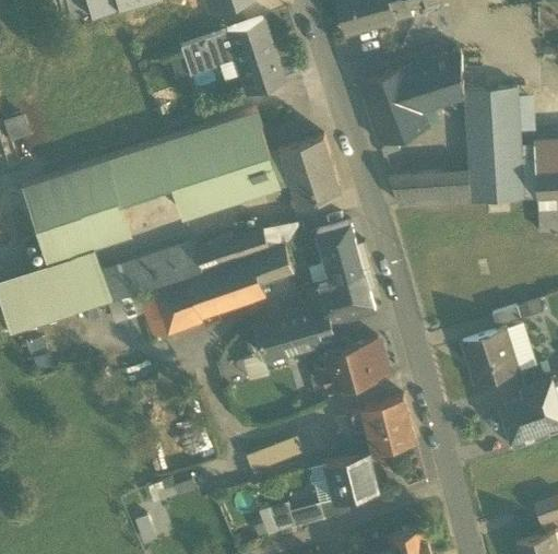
[(121,15),(117,0),(86,0),(95,23),(121,15)]
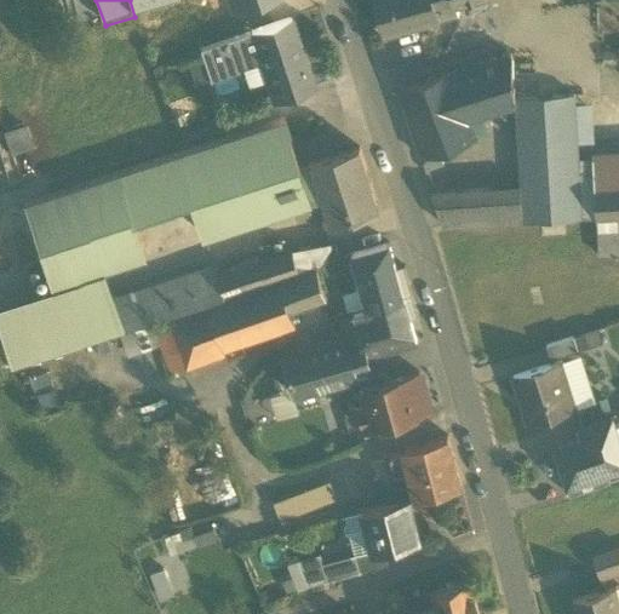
[(175,0),(130,0),(135,17),(177,4),(175,0)]
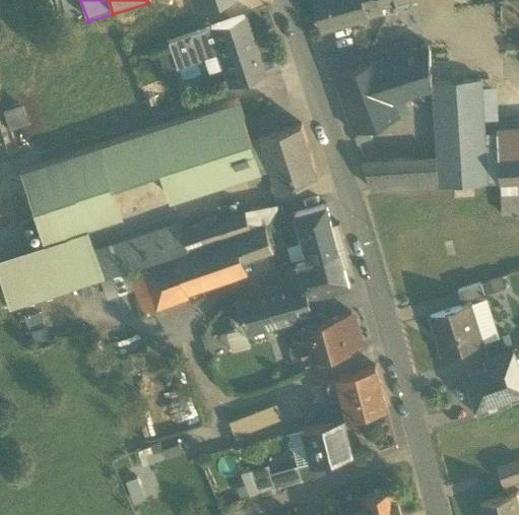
[(226,0),(190,0),(194,11),(213,5),(226,0)]
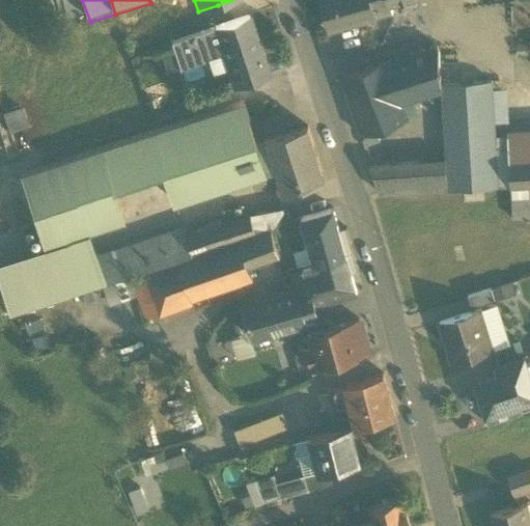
[(231,0),(218,5),(226,29),(250,21),(242,0),(231,0)]
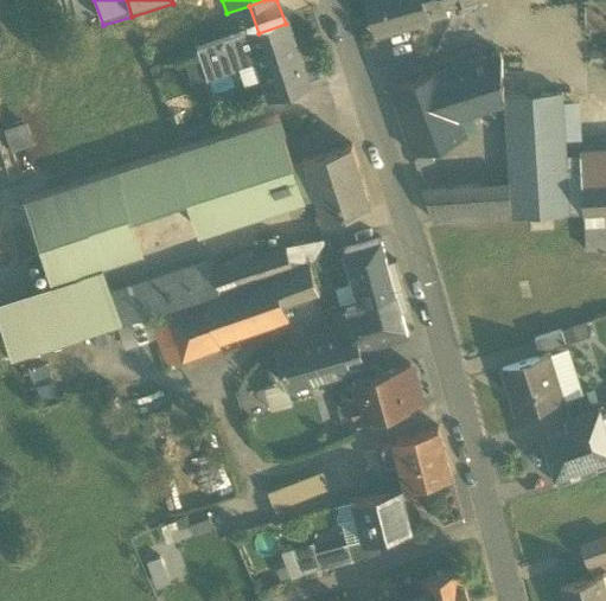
[(421,0),(362,0),(375,43),(428,26),(421,0)]
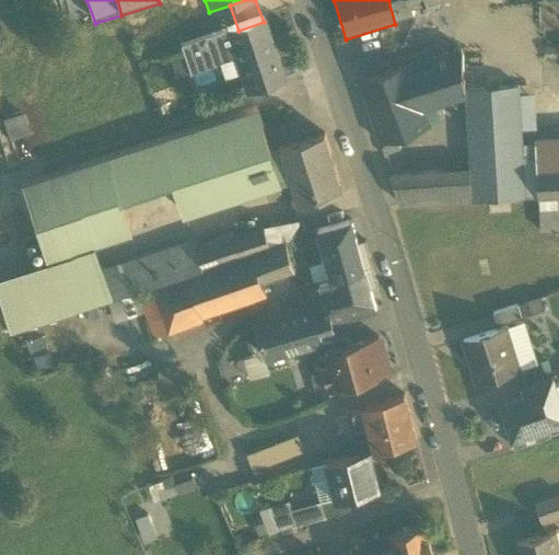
[(388,0),(395,24),(412,19),(409,11),(406,0),(388,0)]
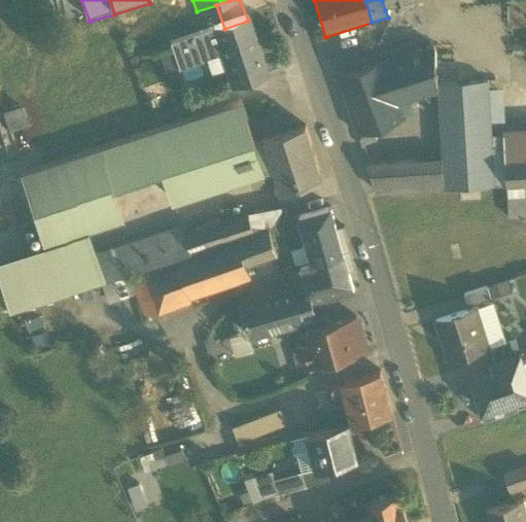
[(412,2),(411,0),(382,0),(385,10),(412,2)]
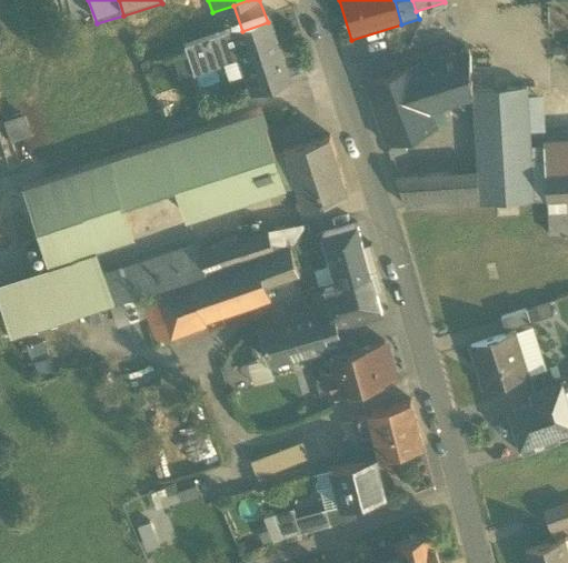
[(242,31),(232,34),(240,58),(247,78),(253,97),(287,86),(268,22),(242,31)]
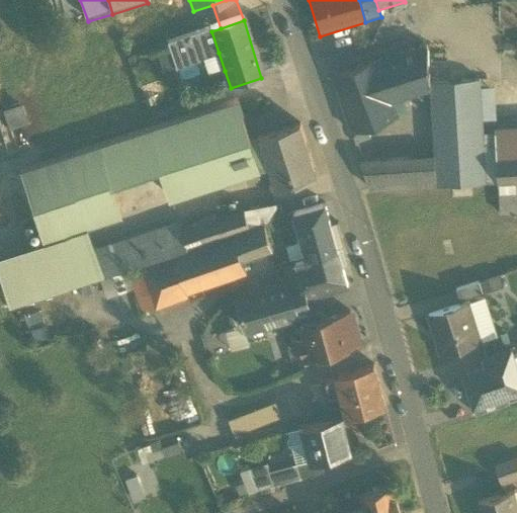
[(199,60),(219,53),(211,31),(166,47),(169,55),(173,68),(199,60)]
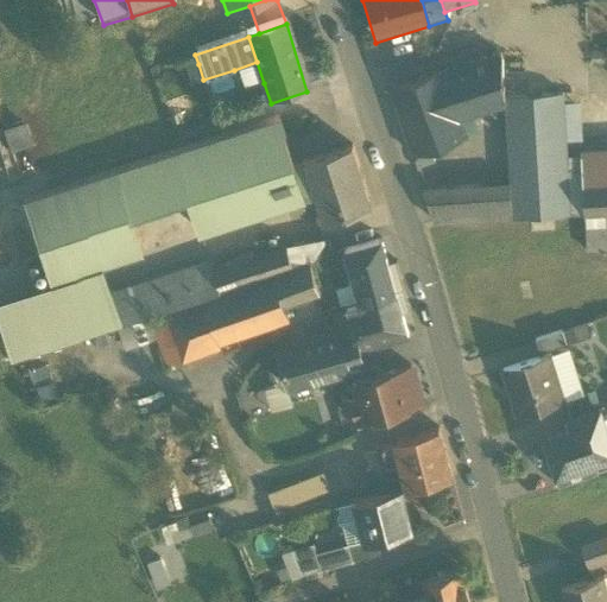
[(495,58),(436,78),(450,122),(457,120),(460,125),(503,111),(503,89),(501,89),(501,63),(500,61),(498,58),(495,58)]
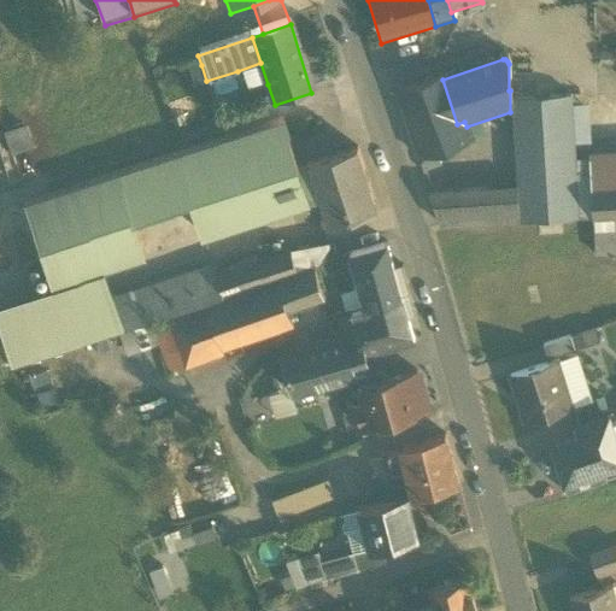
[(260,63),(238,71),(245,93),(268,84),(260,63)]
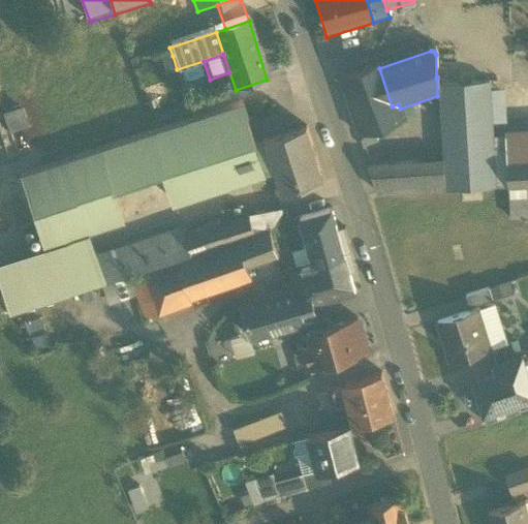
[(177,69),(173,56),(158,60),(164,79),(178,73),(177,69)]
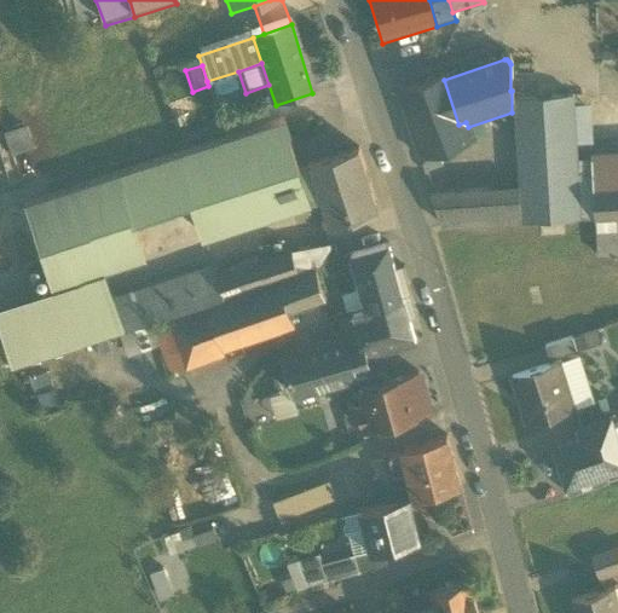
[(475,145),(468,127),(466,122),(458,125),(444,80),(396,96),(420,165),(475,145)]
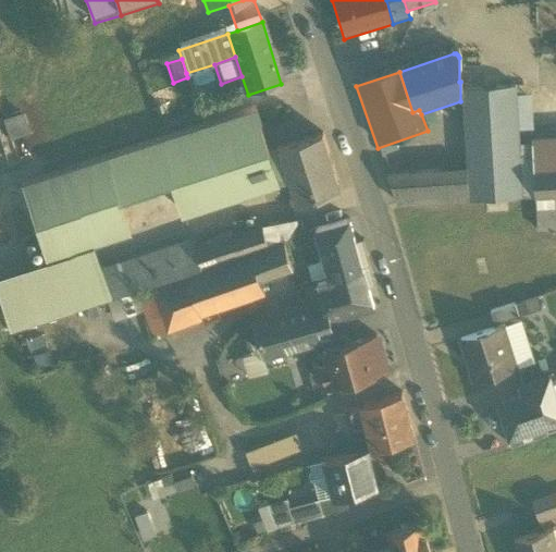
[(462,110),(468,205),(521,201),(518,148),(517,134),(515,99),(515,89),(461,94),(462,110)]
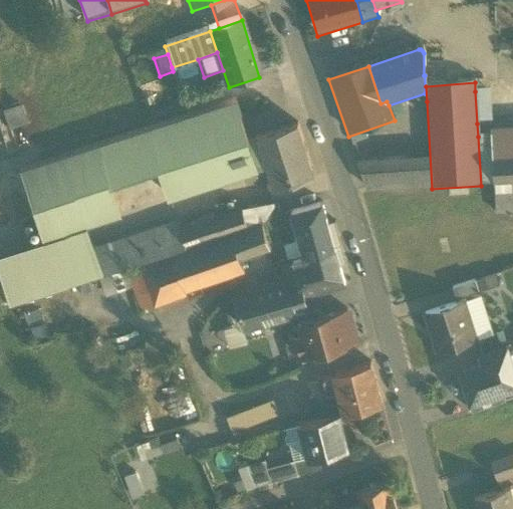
[(490,90),(475,91),(477,123),(492,122),(490,90)]
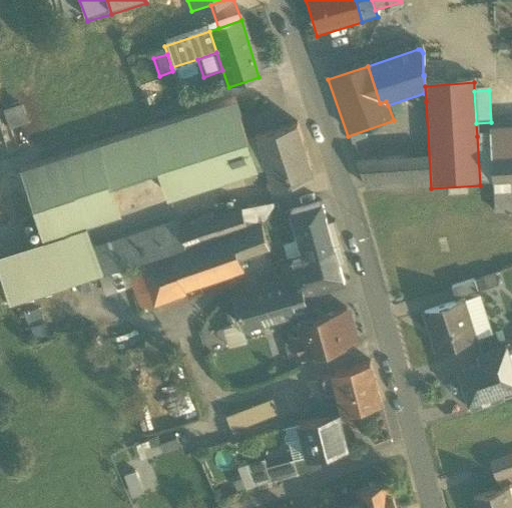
[(19,172),(41,240),(88,225),(121,214),(114,186),(161,170),(171,200),(259,172),(248,141),(236,102),(19,172)]
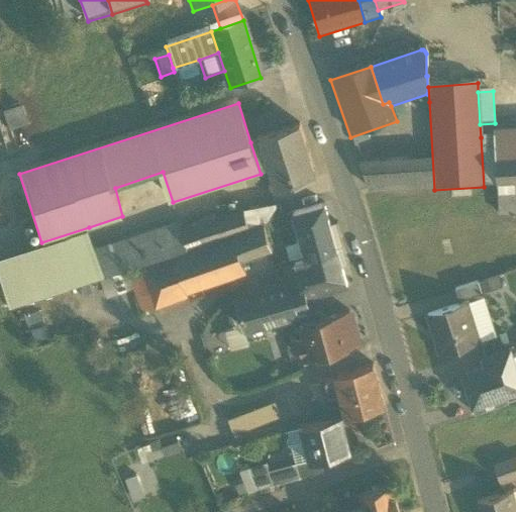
[(267,173),(273,193),(315,180),(298,127),(250,142),(261,174),(267,173)]
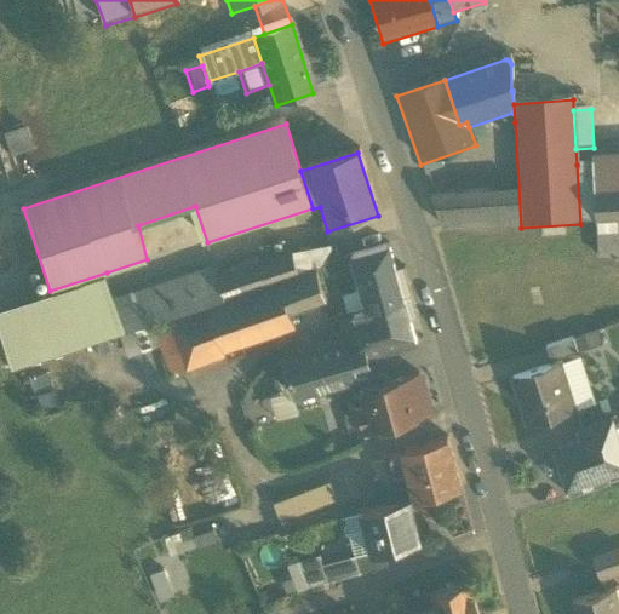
[(618,191),(618,162),(591,164),(594,194),(618,191)]
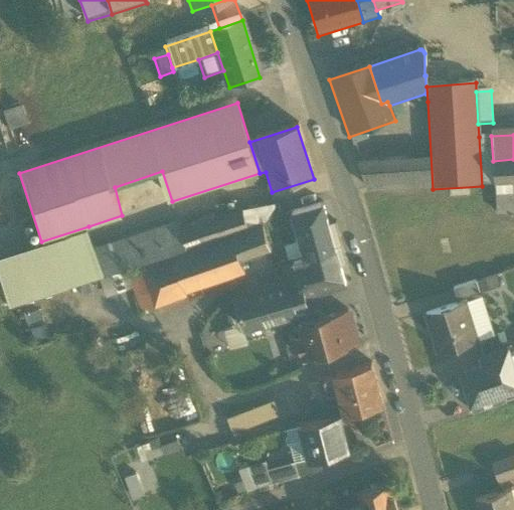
[(482,186),(494,185),(493,161),(491,136),(479,137),(482,186)]
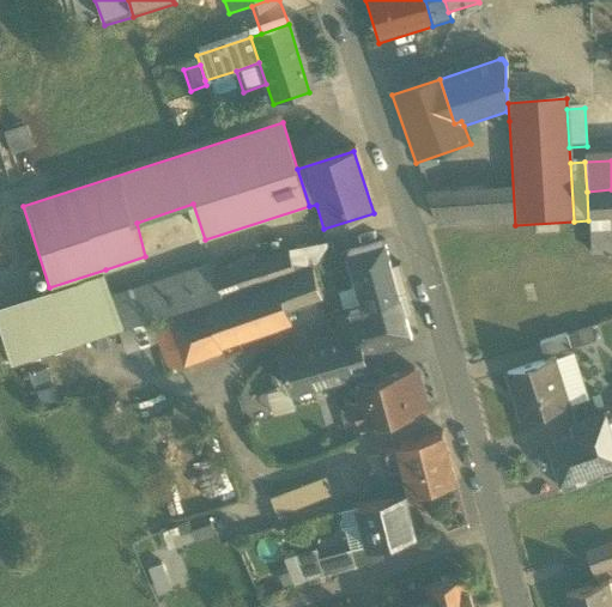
[(611,189),(587,192),(588,220),(611,218),(611,189)]
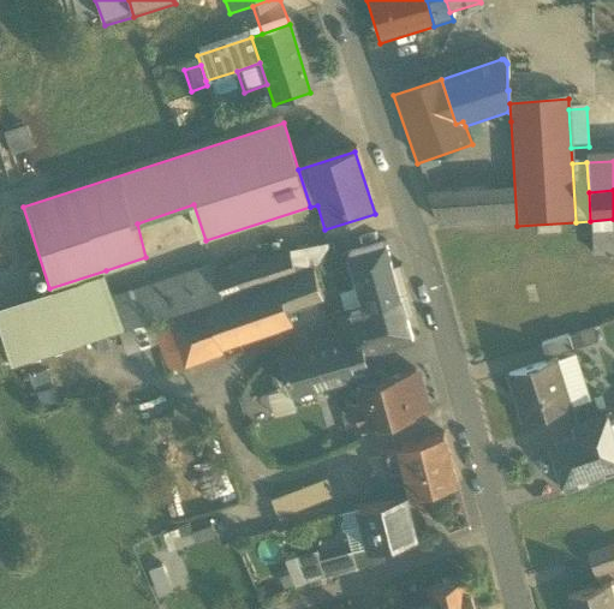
[(428,198),(439,228),(510,225),(507,193),(428,198)]
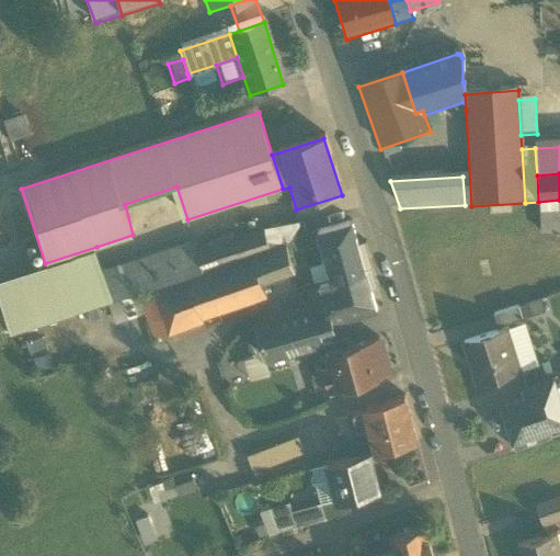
[(559,200),(538,202),(539,237),(559,235),(559,200)]
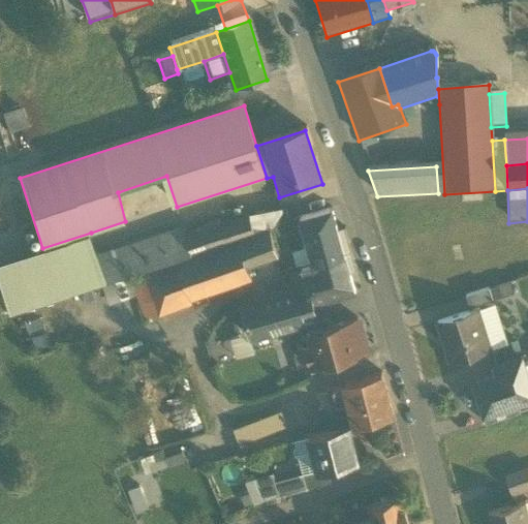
[(281,213),(248,219),(254,236),(272,230),(281,216),(281,213)]
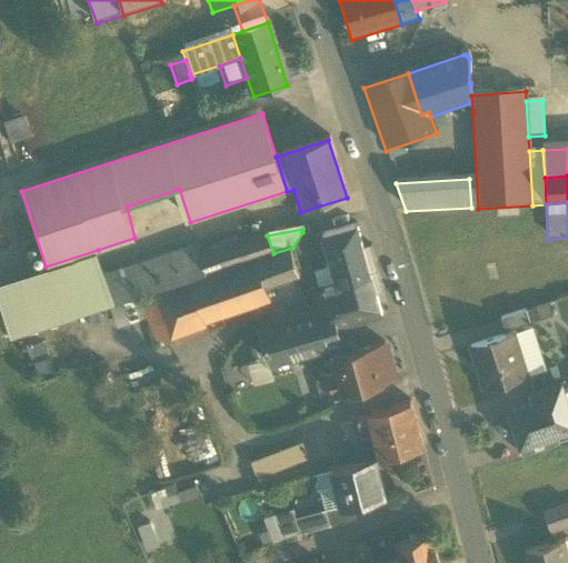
[(361,251),(356,229),(321,239),(329,269),(335,288),(369,278),(361,251)]
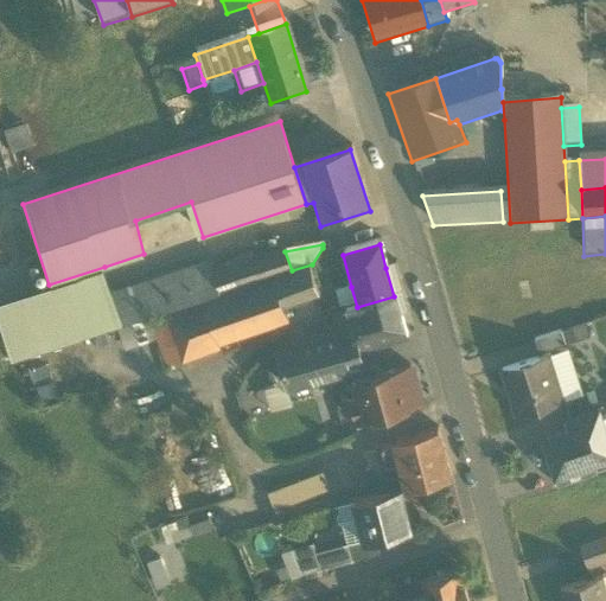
[(285,251),(249,263),(255,282),(292,270),(285,251)]
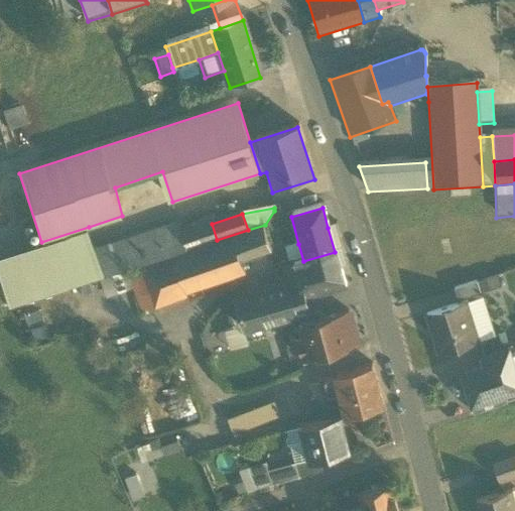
[(167,228),(96,250),(104,278),(217,241),(217,240),(212,224),(210,220),(179,229),(178,226),(167,229),(167,228)]
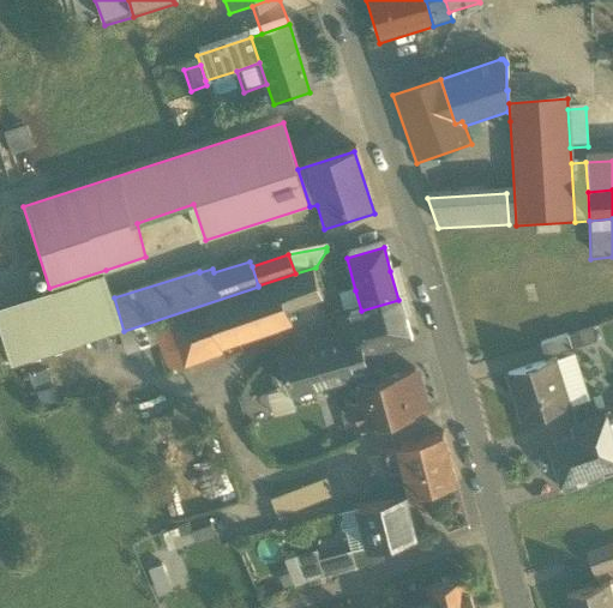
[(295,276),(275,283),(283,312),(322,301),(312,269),(295,275),(295,276)]
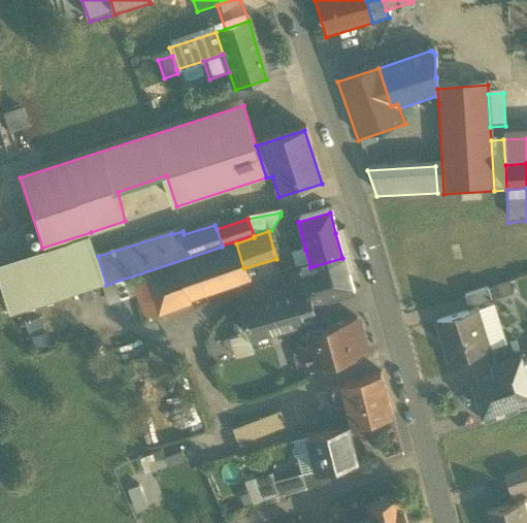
[(343,231),(335,233),(342,258),(351,256),(343,231)]
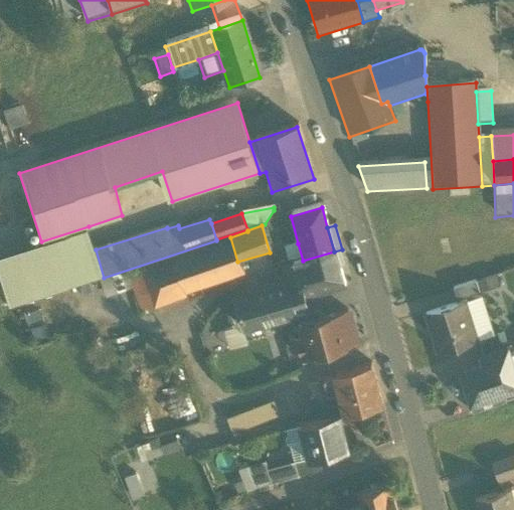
[(96,249),(89,226),(41,241),(0,255),(0,285),(7,309),(104,278),(96,249)]
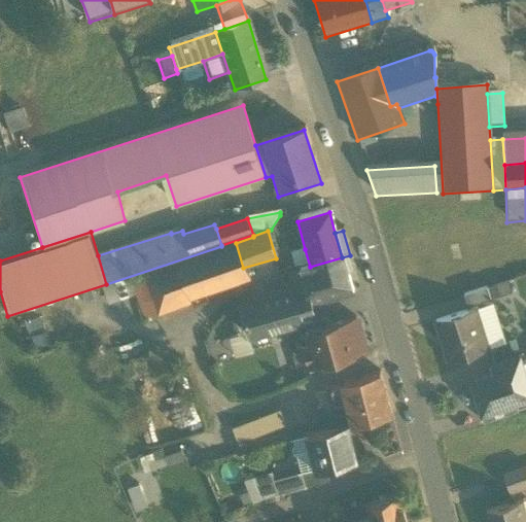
[(247,281),(243,268),(236,243),(222,247),(174,265),(175,266),(189,302),(247,281)]
